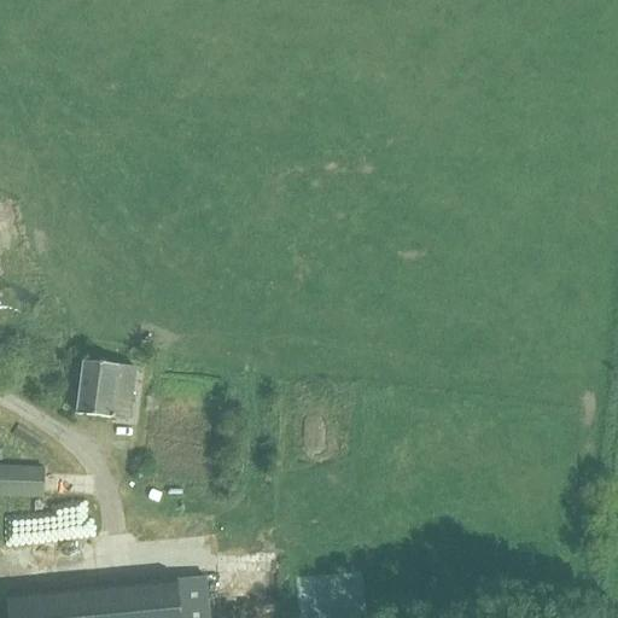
[(126,419),(129,368),(80,365),(75,415),(126,419)]
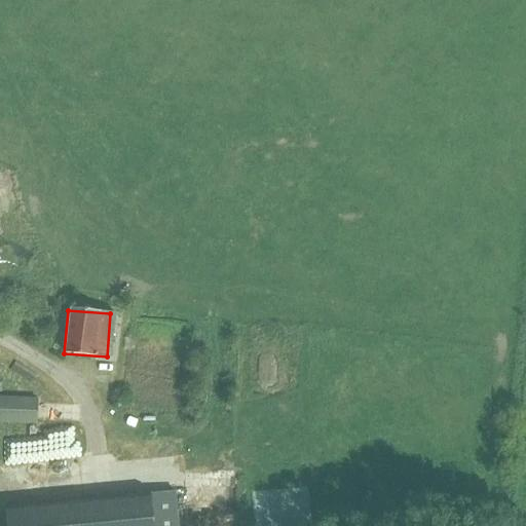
[(0,398),(0,422),(36,424),(37,400),(0,398)]
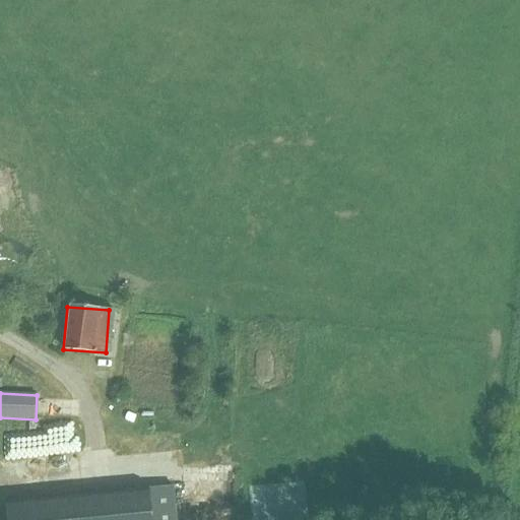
[(85,430),(10,431),(10,459),(31,459),(31,465),(50,465),(50,453),(85,452),(85,430)]
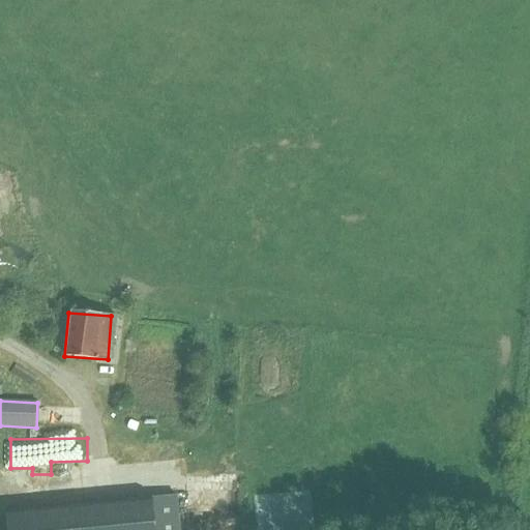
[(313,529),(311,491),(253,496),(255,529),(313,529)]
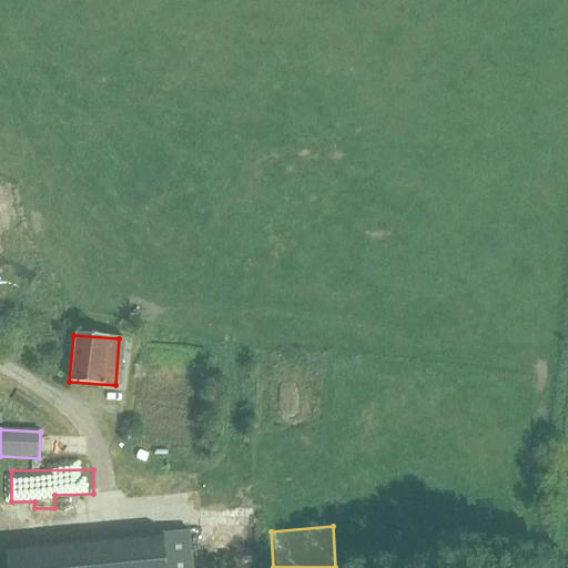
[(192,567),(189,531),(4,548),(6,567),(192,567)]
